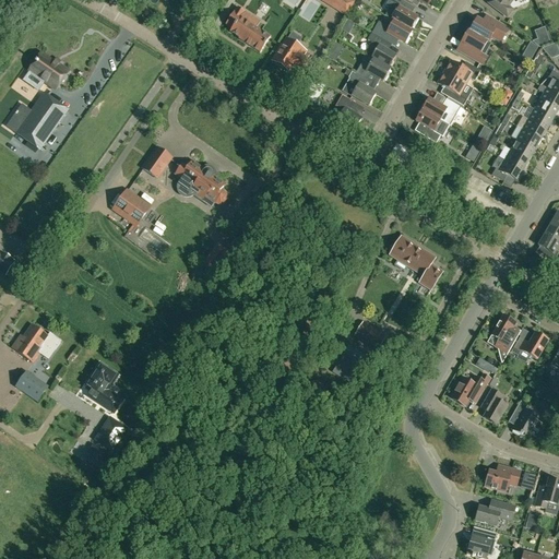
[(345,15),(354,2),(349,0),(323,0),(322,1),(345,15)]
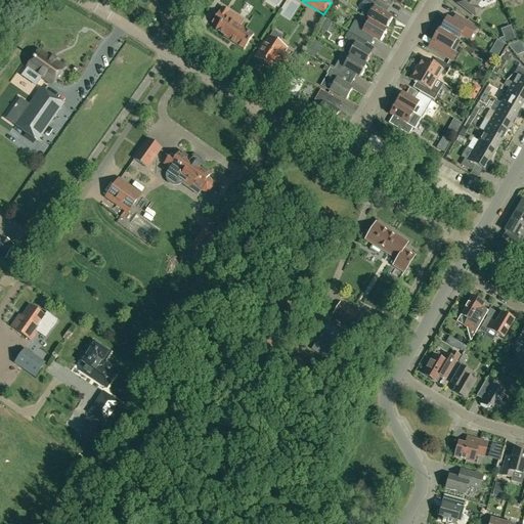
[(385,29),(391,17),(379,9),(382,4),(375,0),(363,0),(361,6),(365,8),(361,15),(368,20),(368,19),(385,29)]
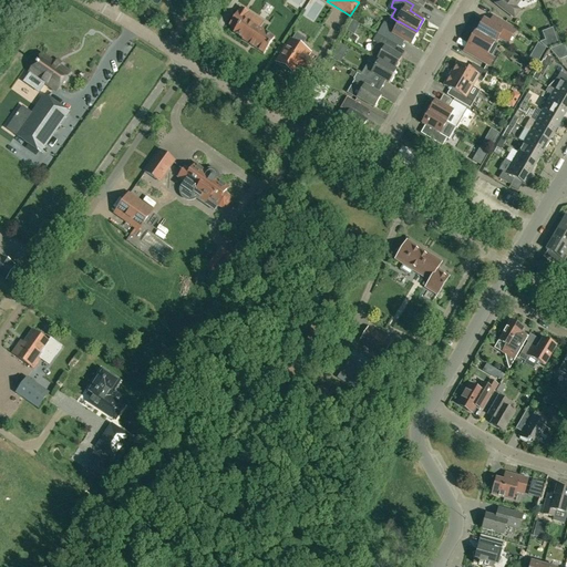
[(497,0),(495,3),(514,18),(519,10),(525,8),(525,6),(524,2),(528,0),(497,0)]
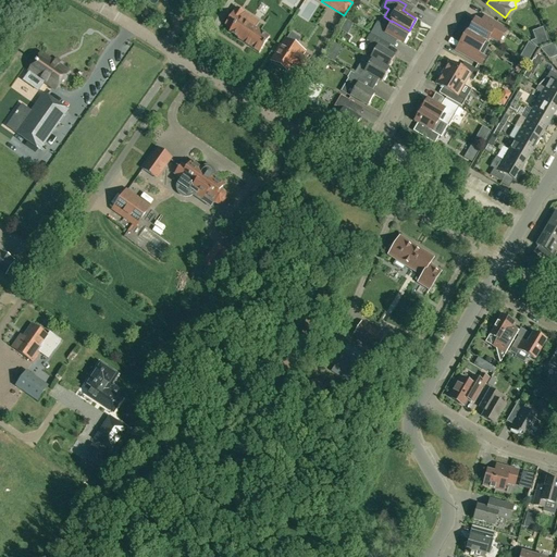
[(240,17),(244,12),(237,8),(234,13),(233,12),(225,25),(231,29),(229,33),(238,38),(237,39),(259,53),(269,38),(256,28),(256,27),(240,17)]
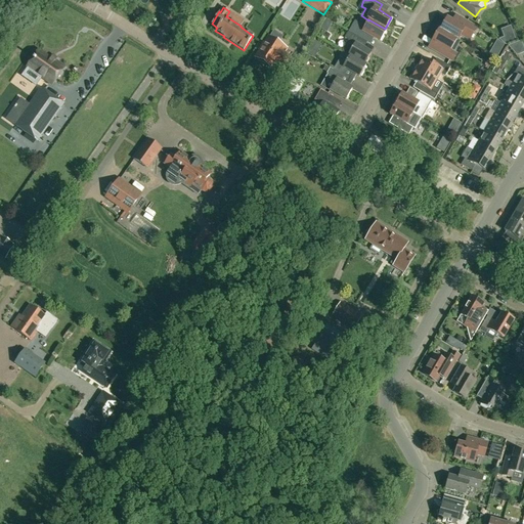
[(455,15),(452,22),(447,18),(440,30),(456,40),(457,41),(461,35),(465,37),(466,35),(471,38),(477,28),(455,15)]
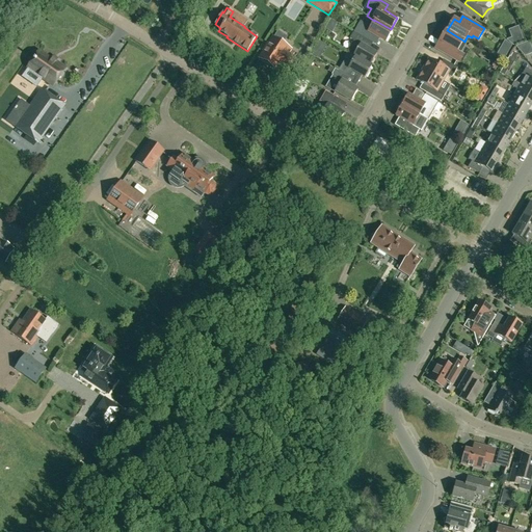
[(393,30),(391,29),(374,20),(374,21),(371,26),(366,23),(366,24),(360,21),(353,32),(368,41),(372,34),(386,42),(393,30)]
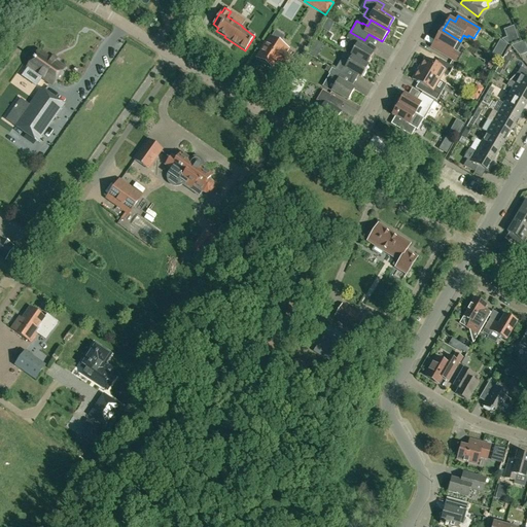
[(519,40),(515,29),(505,32),(506,36),(502,38),(508,44),(519,40)]
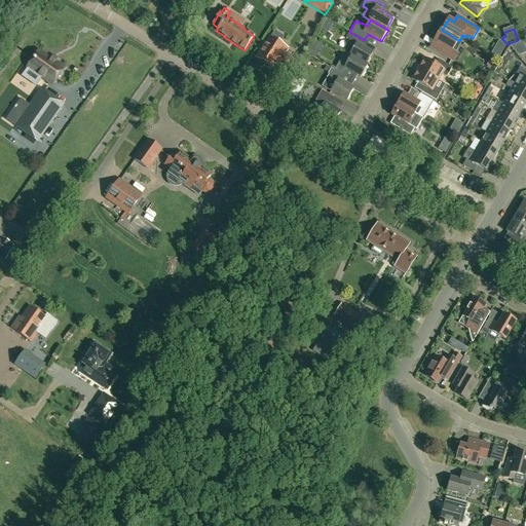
[(430,47),(434,49),(454,62),(458,54),(452,50),(458,40),(442,30),(441,30),(434,41),(435,41),(430,47)]
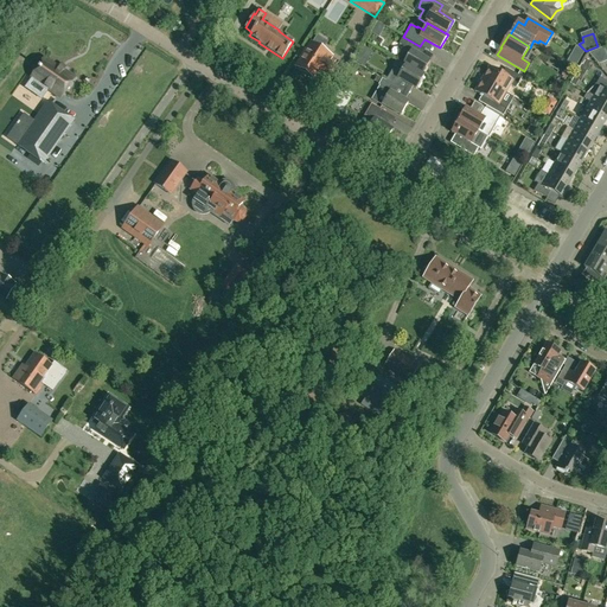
[(420,46),(403,37),(403,36),(398,44),(403,48),(396,59),(422,75),(429,62),(416,53),(420,46)]
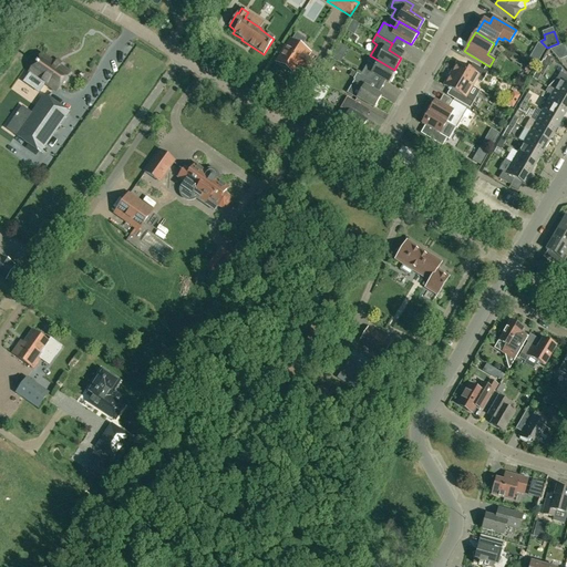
[(306,73),(307,71),(315,59),(308,54),(309,52),(290,40),(286,48),(285,47),(280,53),(281,54),(276,62),(294,74),(297,69),(306,73)]
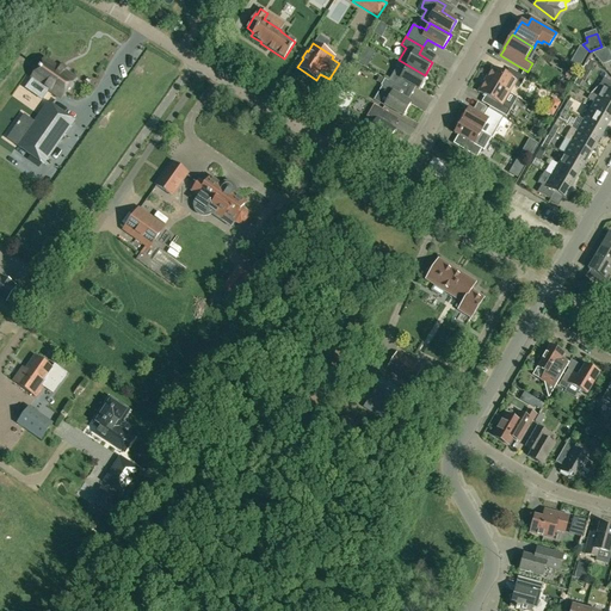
[(580,47),(576,51),(585,56),(588,51),(580,47)]
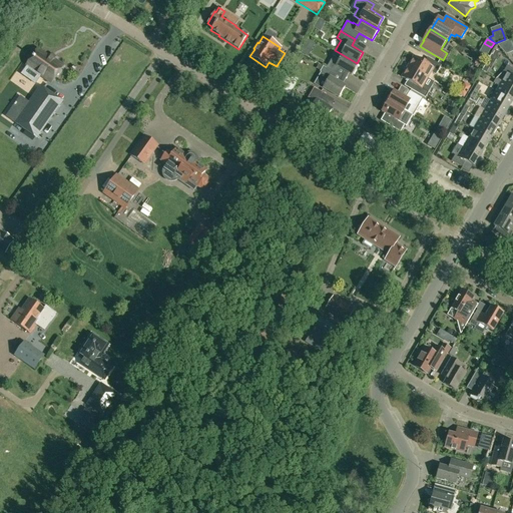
[(512,50),(509,40),(497,45),(506,54),(512,51),(512,50)]
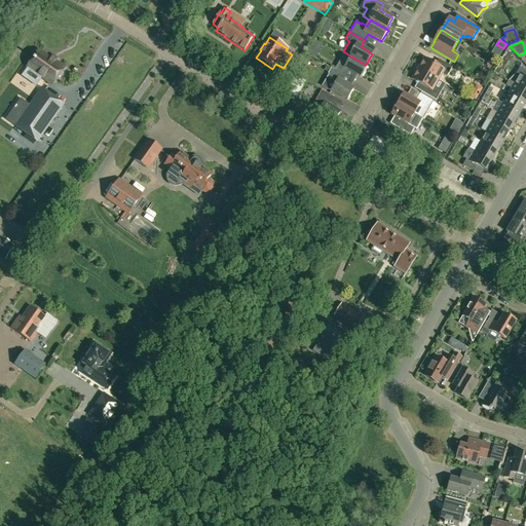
[(27,67),(21,77),(35,87),(42,77),(50,83),(52,80),(54,82),(64,68),(54,62),(54,63),(38,51),(27,67)]
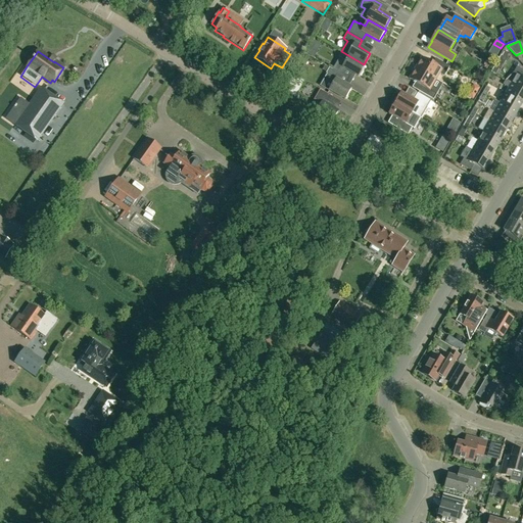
[(365,64),(364,64),(341,51),(349,56),(345,62),(339,58),(332,69),(342,76),(343,76),(346,69),(359,77),(365,64)]
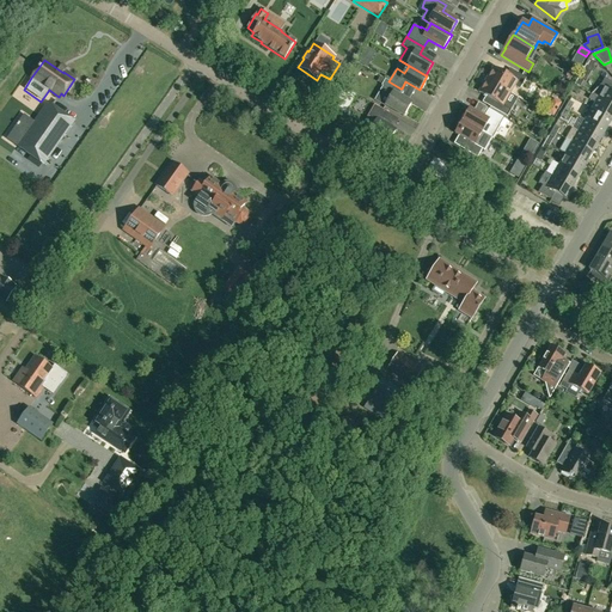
[(487,80),(509,93),(514,86),(520,90),(526,79),(512,71),(508,77),(494,67),(487,80)]
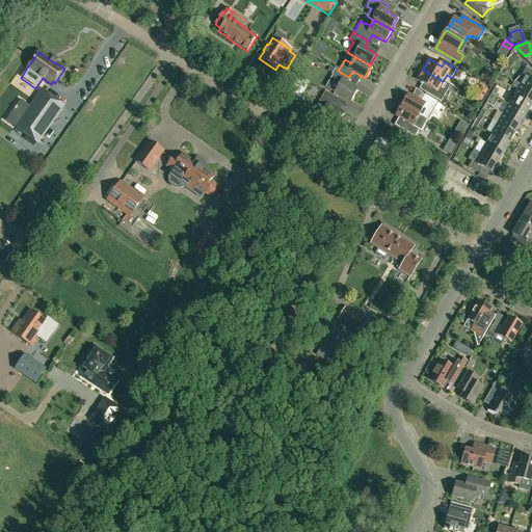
[(500,74),(504,76),(510,64),(506,62),(500,74)]
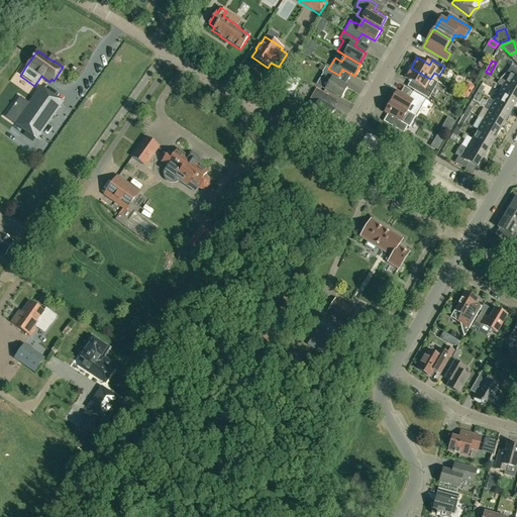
[(297,64),(293,72),(298,75),(303,67),(297,64)]
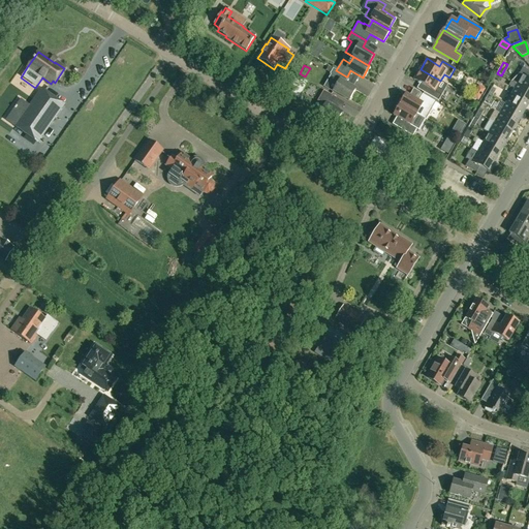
[(511,82),(528,92),(528,70),(523,67),(519,73),(511,82)]
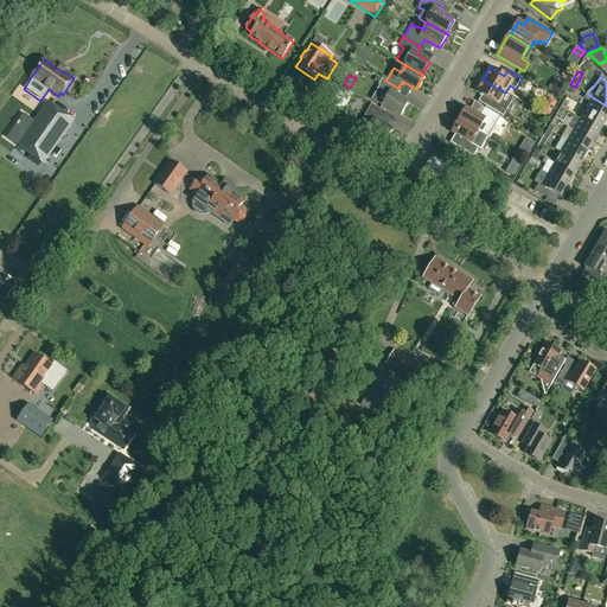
[(397,88),(385,81),(382,78),(378,85),(385,89),(382,95),(385,96),(385,98),(382,104),(401,115),(408,102),(394,94),(397,88)]
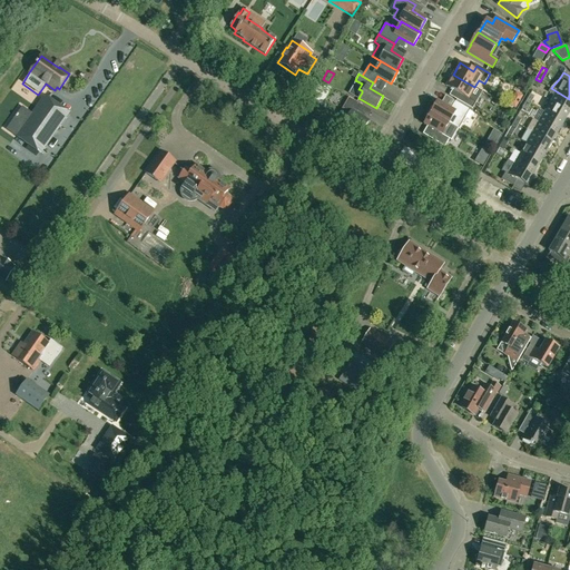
[(482,91),(474,87),(453,75),(446,86),(458,92),(454,99),(472,109),(482,91)]
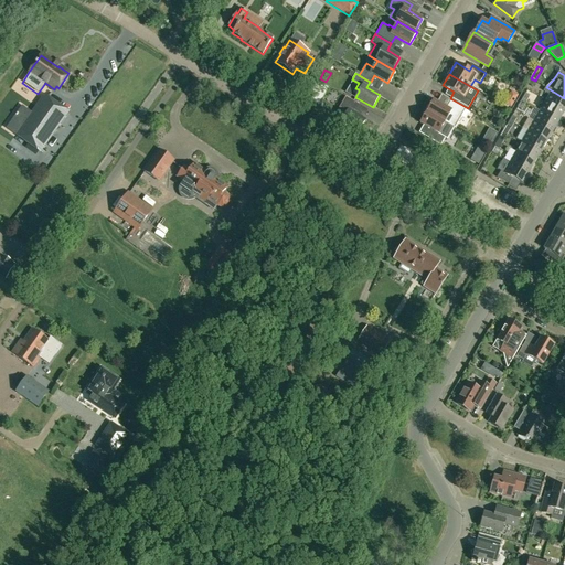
[(311,93),(312,94),(322,99),(329,87),(318,81),(311,93)]
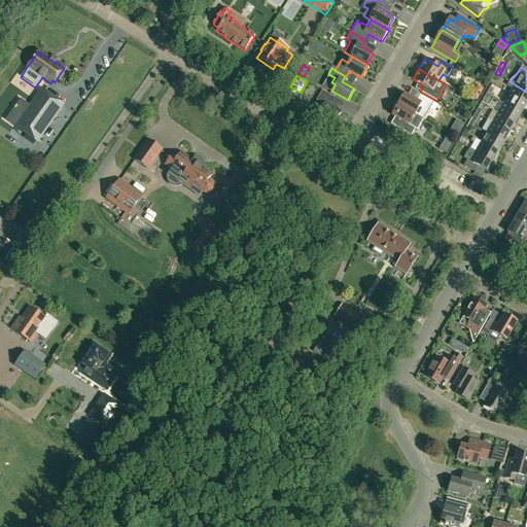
[(526,104),(526,103),(526,92),(510,81),(507,84),(508,86),(513,89),(510,94),(526,104)]
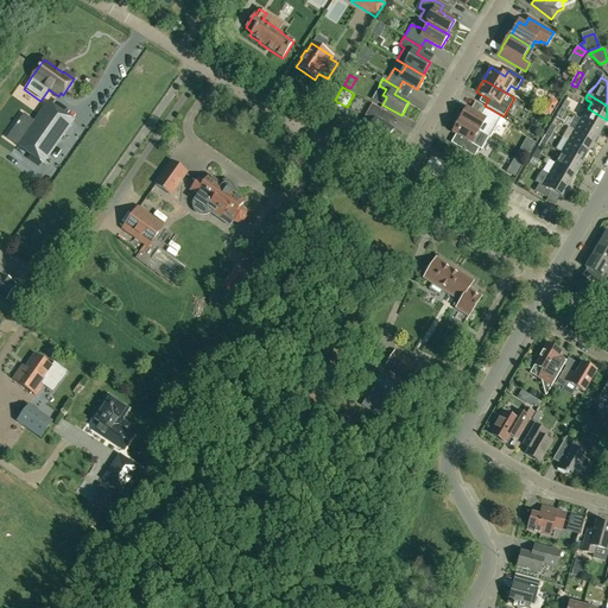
[(24,114),(6,138),(17,145),(44,164),(74,121),(48,102),(35,121),(24,114)]
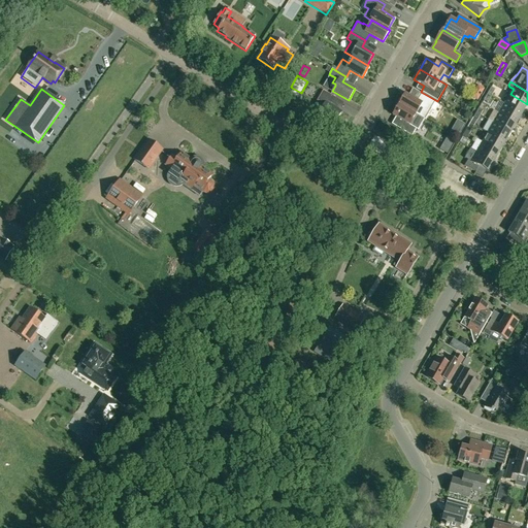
[(335,98),(323,91),(317,101),(324,105),(320,112),(335,122),(341,111),(336,108),(337,106),(332,103),(335,98)]
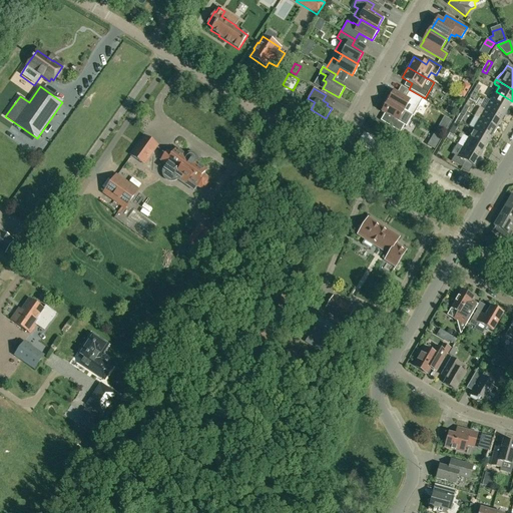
[(413,110),(416,104),(420,97),(410,91),(406,98),(394,91),(391,96),(388,97),(386,100),(404,111),(407,106),(413,110)]
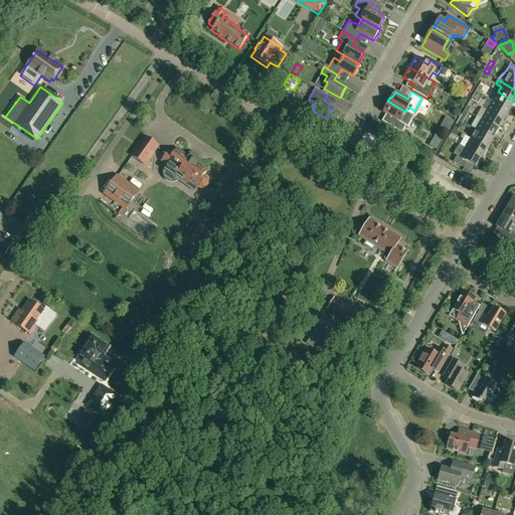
[(509,112),(514,102),(498,92),(492,102),(509,112)]
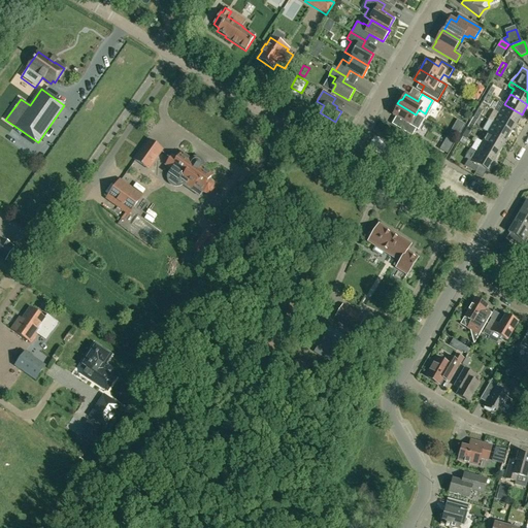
[(425,120),(416,114),(397,103),(395,107),(396,110),(393,116),(404,123),(400,130),(411,136),(416,129),(418,130),(425,120)]
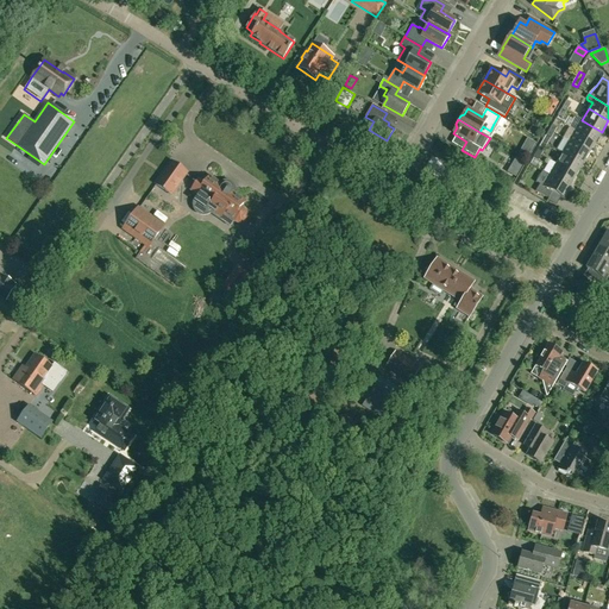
[(596,143),(602,132),(582,120),(576,131),(596,143)]
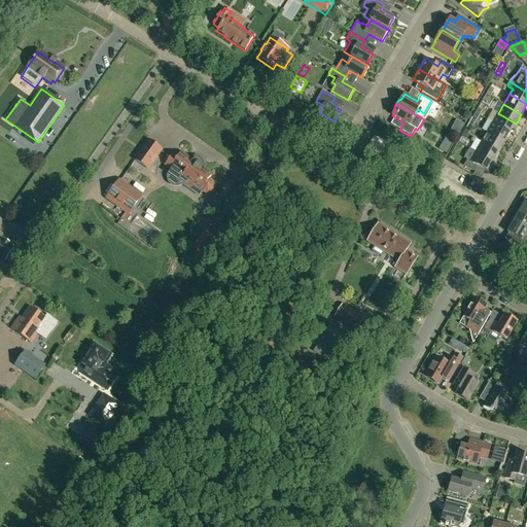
[(510,133),(516,124),(498,113),(492,123),(510,133)]
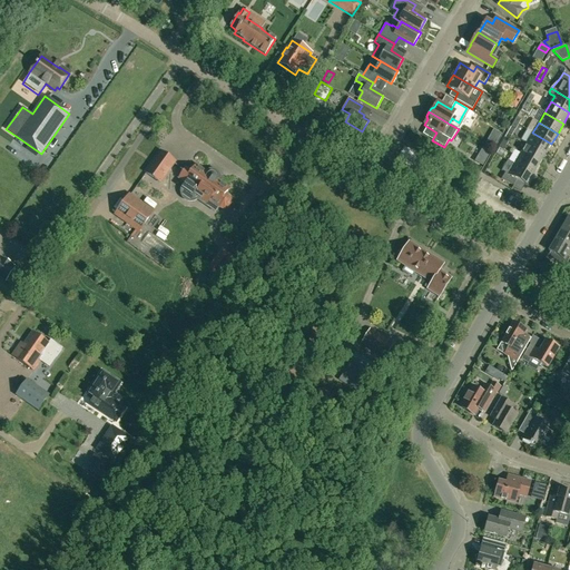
[(546,155),(551,144),(532,133),(527,144),(546,155)]
